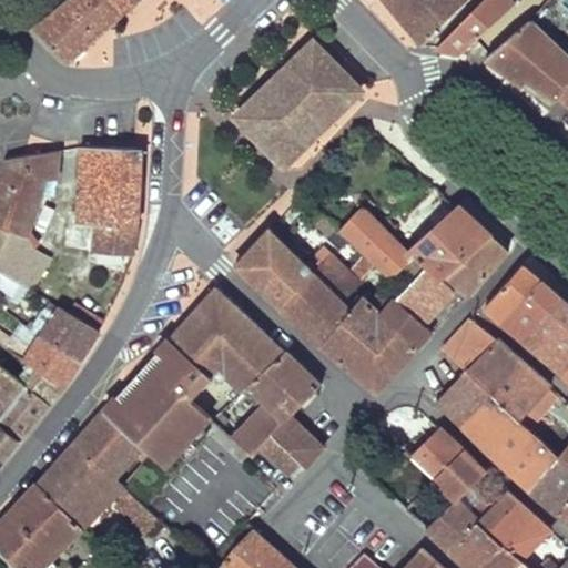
[(67,61),(119,16),(104,0),(70,0),(36,30),(64,60),(67,61)]
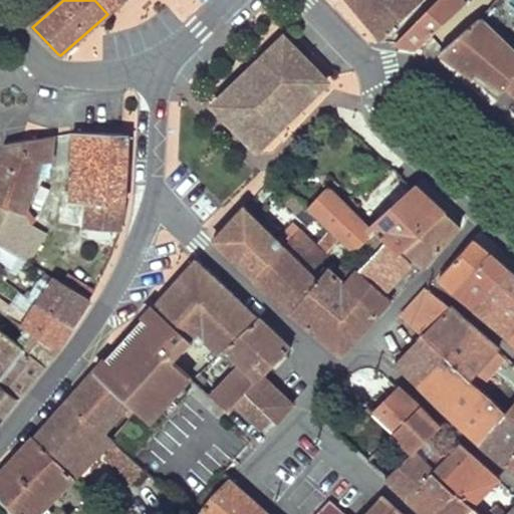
[(124,0),(94,0),(107,14),(124,0)]
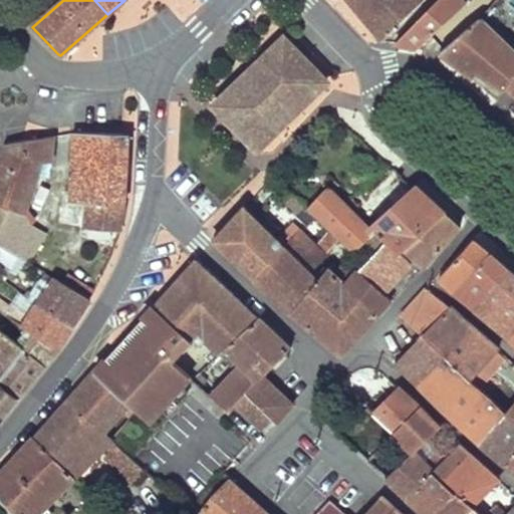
[(347,0),(381,41),(423,0),(347,0)]
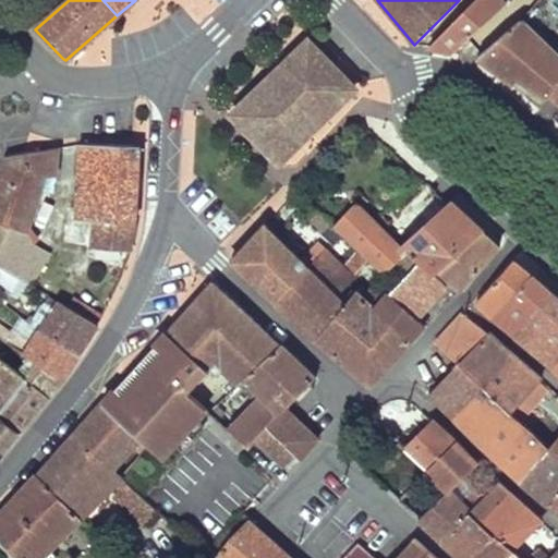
[(505,5),(505,3),(500,0),(476,0),(429,47),(455,51),(505,5)]
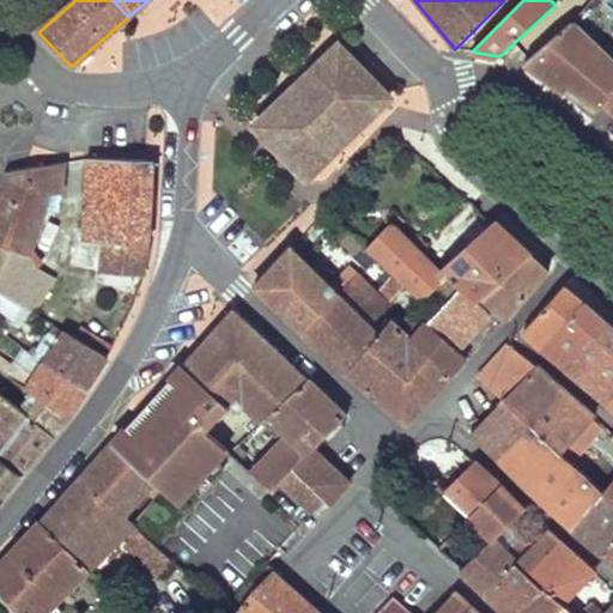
[(612,0),(596,0),(612,13),(612,0)]
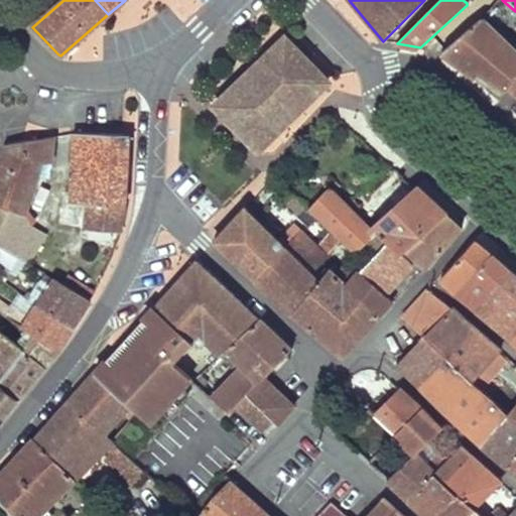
[(509,89),(515,79),(515,49),(483,18),(441,51),(500,99),(509,89)]
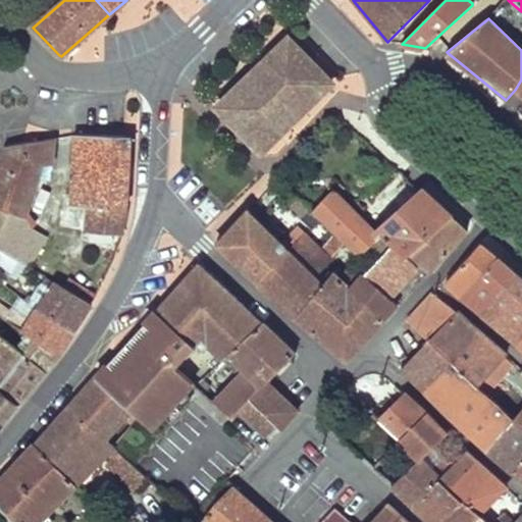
[(329,84),(286,40),(218,108),(261,151),(329,84)]
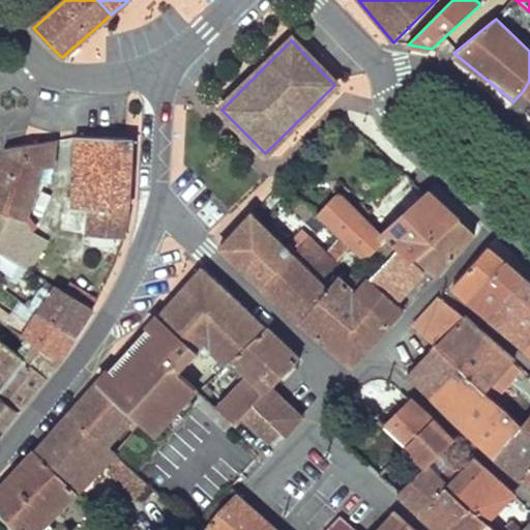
[(137,141),(77,138),(74,208),(90,209),(88,235),(126,238),(133,211),(137,141)]
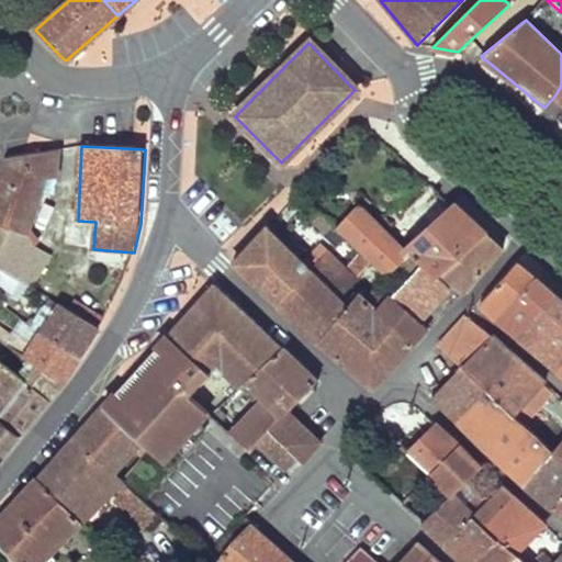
[(64,148),(7,157),(0,172),(0,225),(24,235),(33,216),(43,179),(60,177),(64,148)]
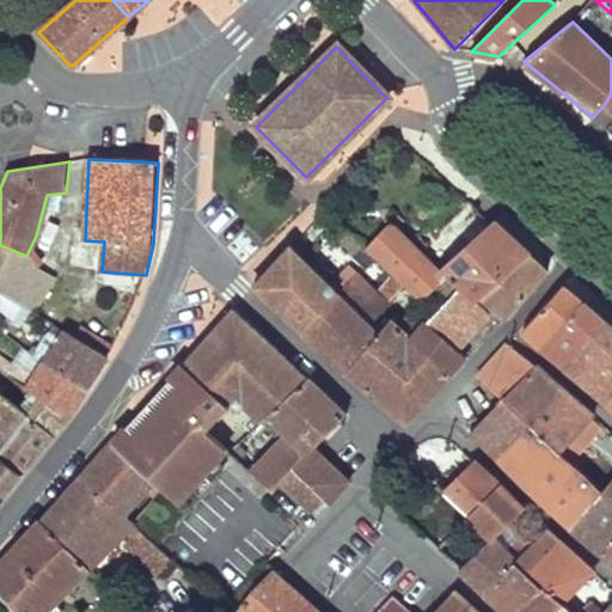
[(398,216),(367,248),(393,274),(405,285),(422,301),(429,293),(447,275),(475,301),(481,295),(526,255),(494,226),(442,273),(421,251),(427,244),(417,234),(410,240),(396,227),(402,220),(398,216)]
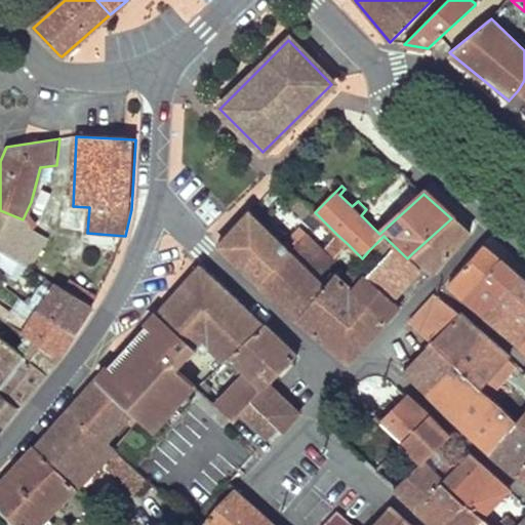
[(31,229),(23,219),(0,210),(0,251),(13,259),(31,229)]
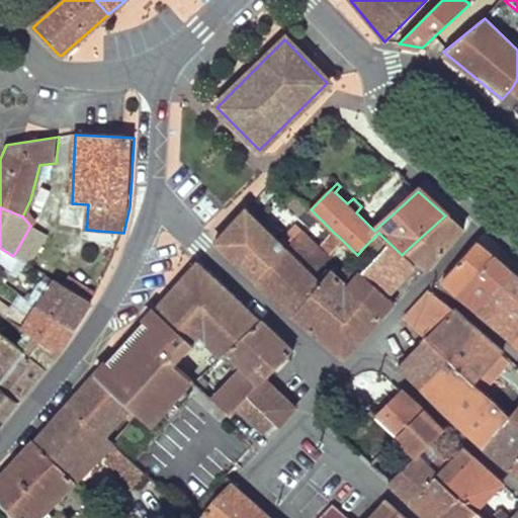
[(286,247),(246,208),(214,241),(255,279),(286,247)]
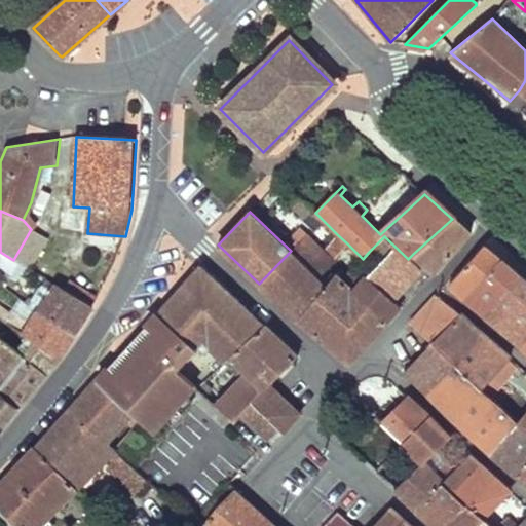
[(470,235),(452,219),(413,254),(434,274),(470,235)]
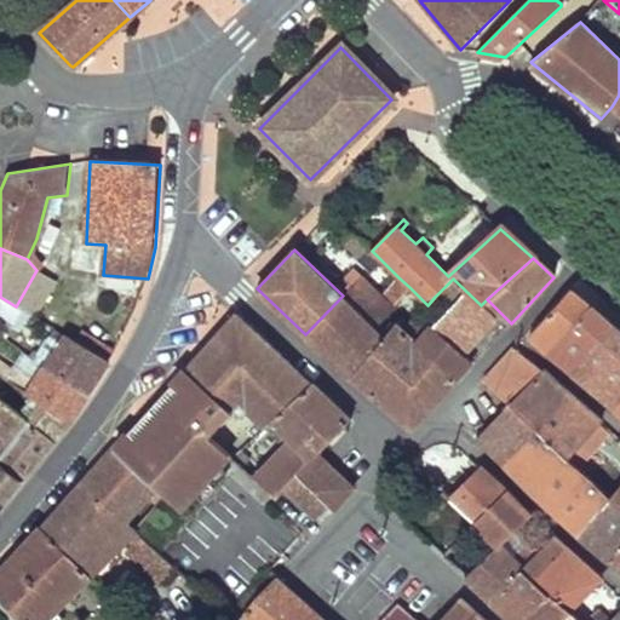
[(52,280),(36,270),(16,306),(22,310),(32,316),(52,280)]
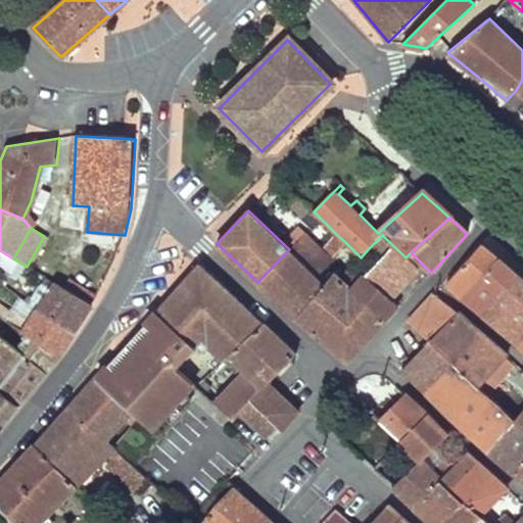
[(346,243),(336,234),(322,249),(303,235),(296,242),(304,249),(296,257),(316,277),(346,243)]
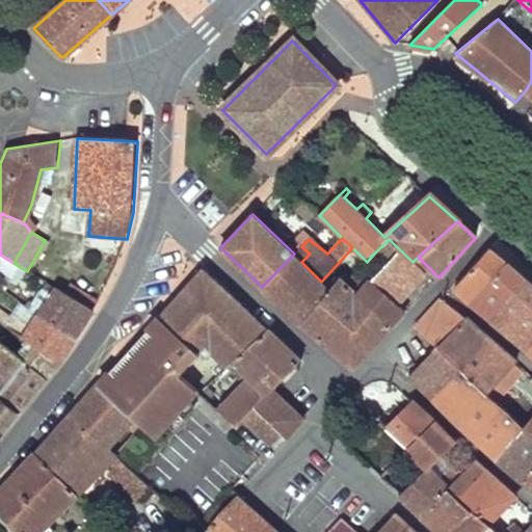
[(413,262),(389,239),(373,255),(384,266),(371,281),(395,303),(423,273),(413,262)]
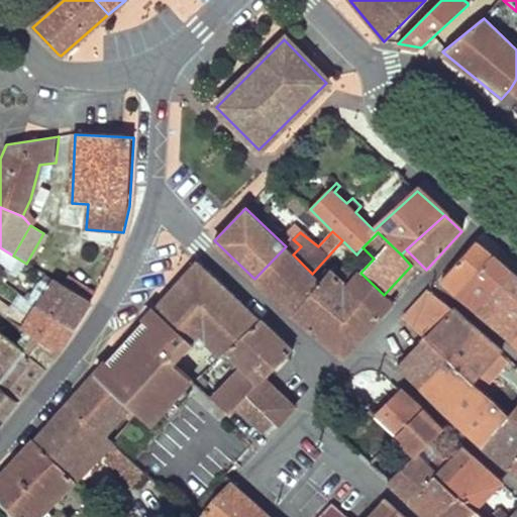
[(301,246),(293,239),(286,246),(293,254),(301,246)]
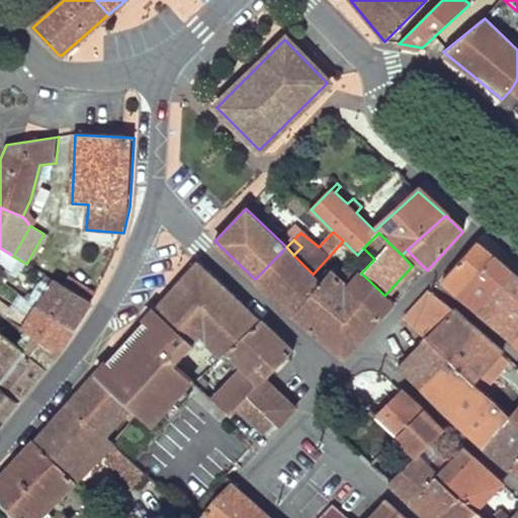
[(492,257),(477,243),(443,282),(458,294),(492,257)]
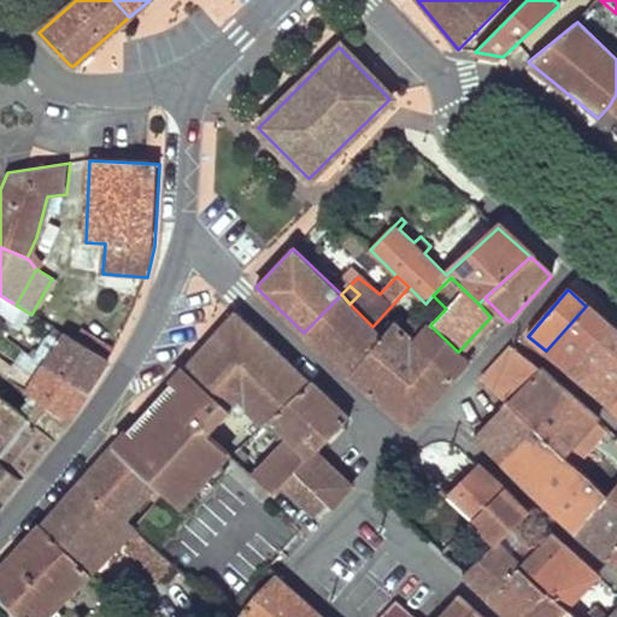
[(350,304),(341,294),(304,333),(345,371),(350,375),(382,336),(372,327),(350,304)]
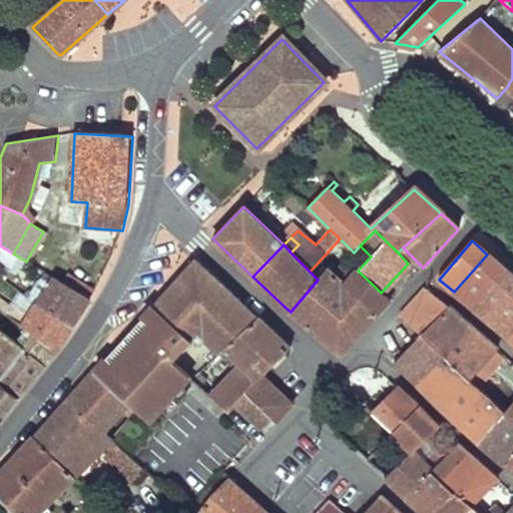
[(13,253),(0,245),(0,261),(11,268),(18,257),(13,253)]
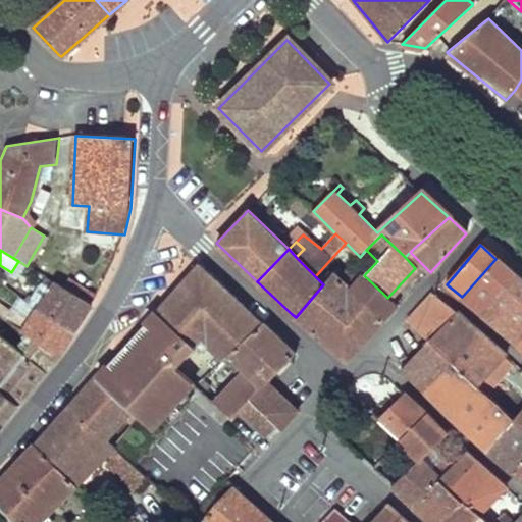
[(515,275),(496,259),(462,297),(480,313),(515,275)]
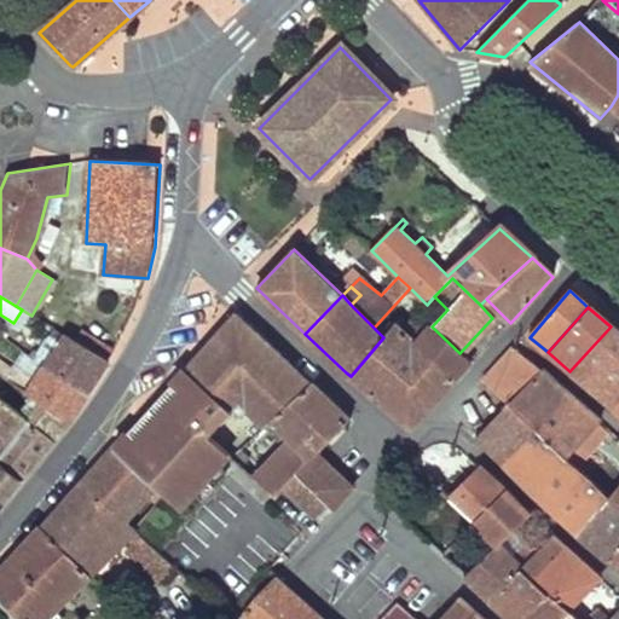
[(235,313),(186,366),(236,411),(259,432),(271,421),(311,382),(235,313)]
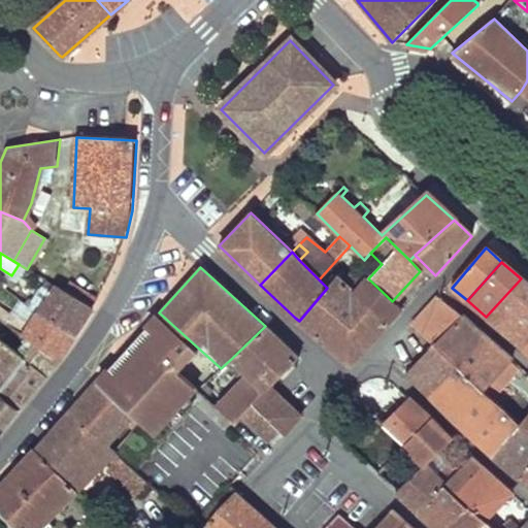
[(387,324),(400,309),(392,301),(368,278),(357,268),(349,277),(343,284),(387,324)]
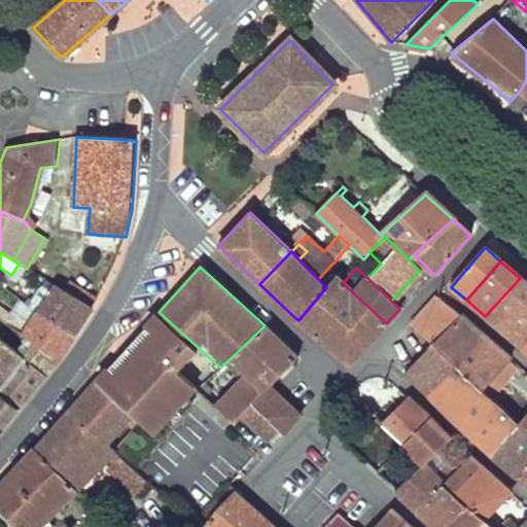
[(343,283),(348,277),(341,271),(326,287),(299,320),(348,364),(386,323),(343,283)]
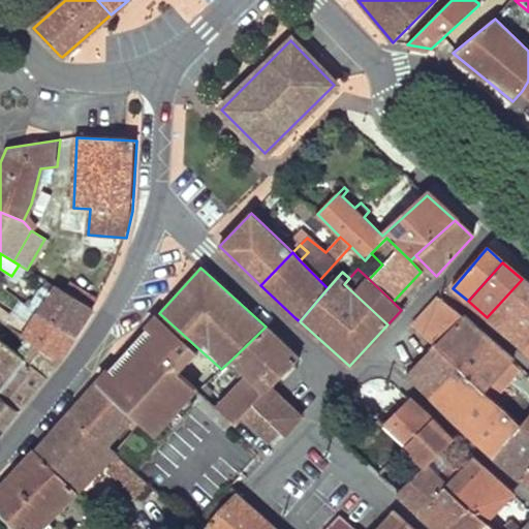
[(504,332),(528,303),(528,285),(522,279),(487,317),(504,332)]
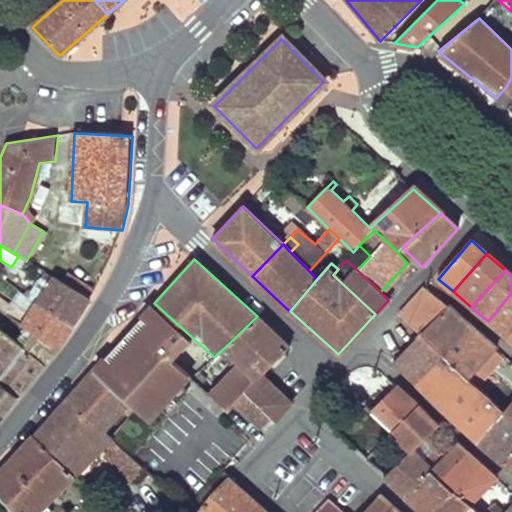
[(71,326),(88,298),(45,271),(42,276),(50,282),(37,302),(71,326)]
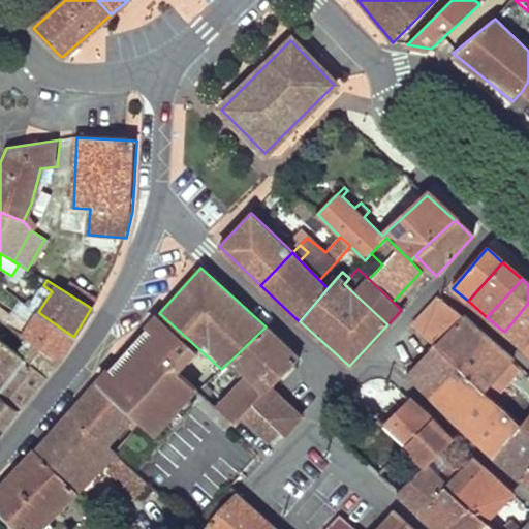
[(52,291),(43,285),(30,307),(38,312),(52,291)]
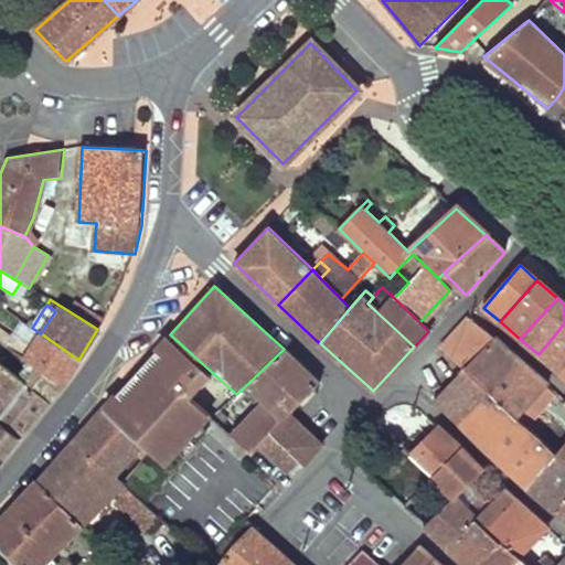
[(465,369),(496,338),(469,318),(444,347),(441,349),(465,369)]
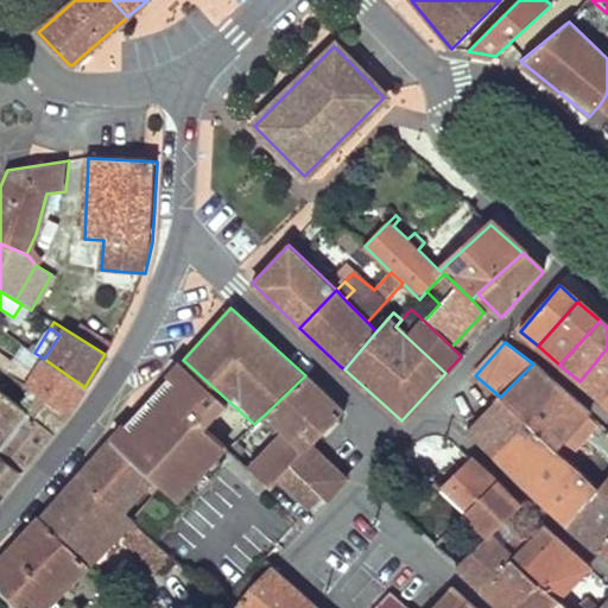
[(44,359),(35,353),(27,347),(17,365),(33,375),(44,359)]
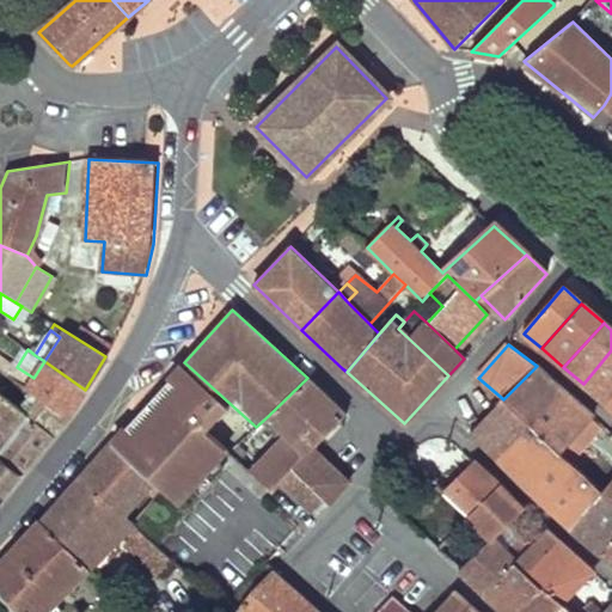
[(611,397),(611,350),(583,384),(606,404),(611,397)]
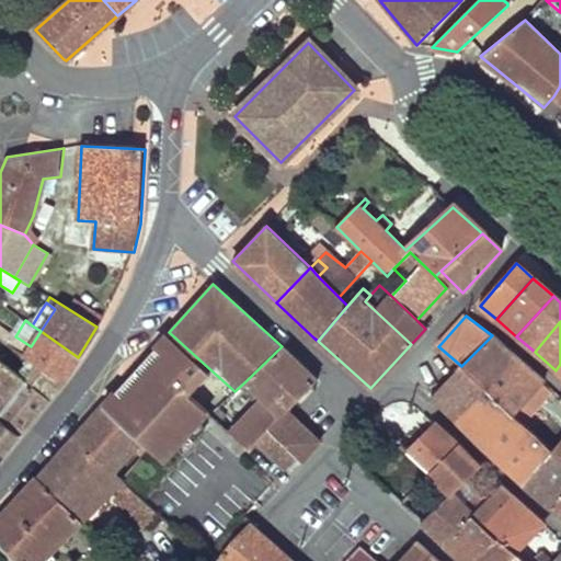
[(63,380),(78,357),(41,331),(31,346),(15,336),(0,327),(0,340),(30,359),(63,380)]
